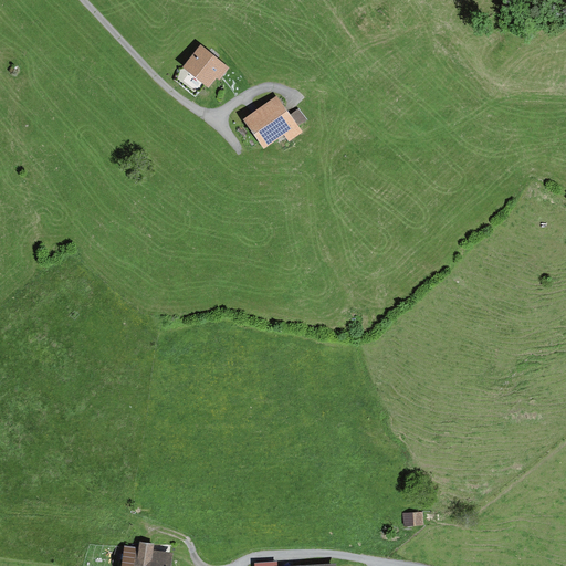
[(200,48),(185,69),(210,87),(216,80),(219,82),(230,69),(200,48)]
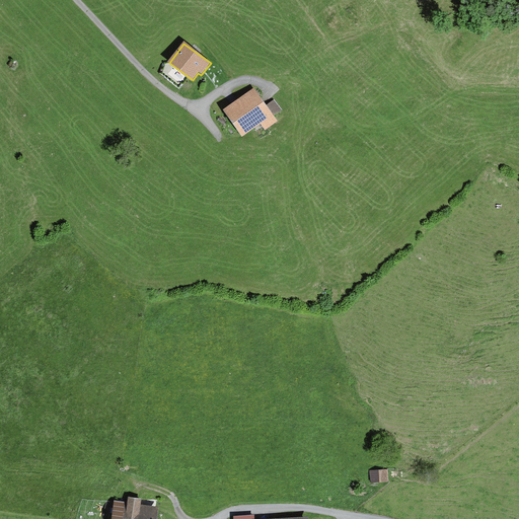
[(254,89),(224,110),(242,137),(261,125),(265,131),(277,122),(273,116),(266,106),(254,89)]
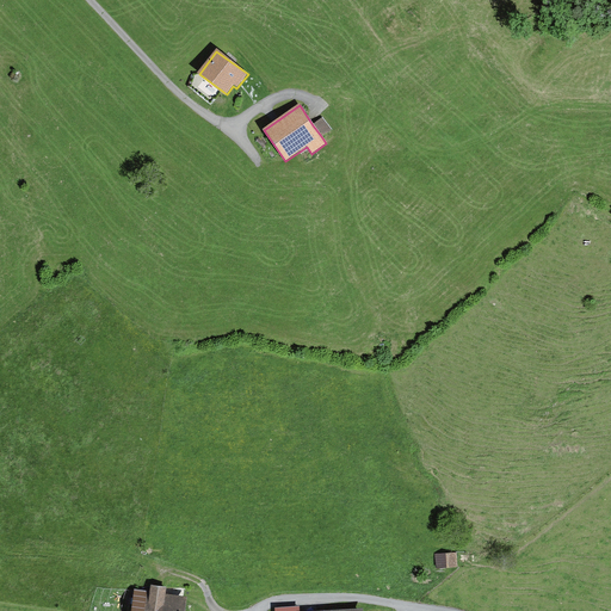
[(323,117),(313,125),(321,136),(332,129),(323,117)]
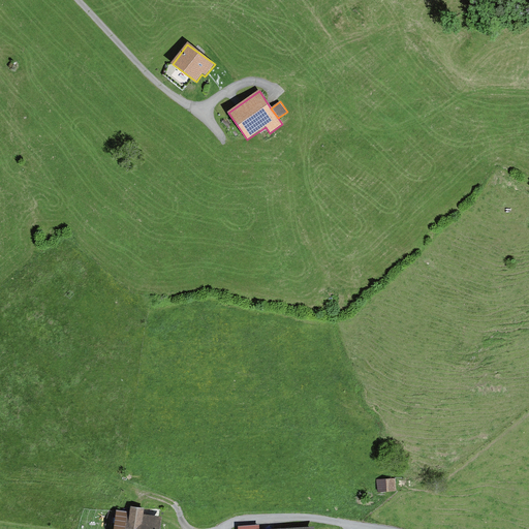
[(396,479),(377,480),(377,493),(397,491),(396,479)]
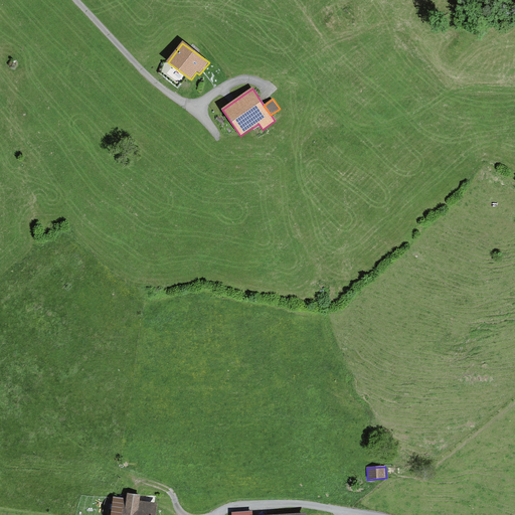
[(127,499),(113,497),(110,514),(156,514),(158,504),(140,502),(141,496),(127,494),(127,499)]
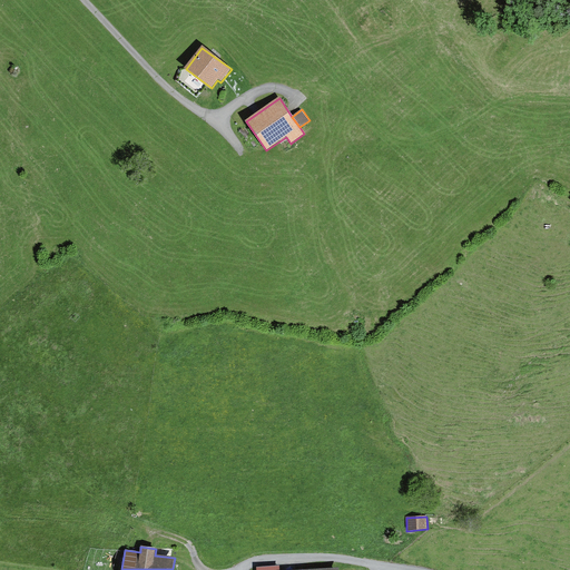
All buildings are outlined.
